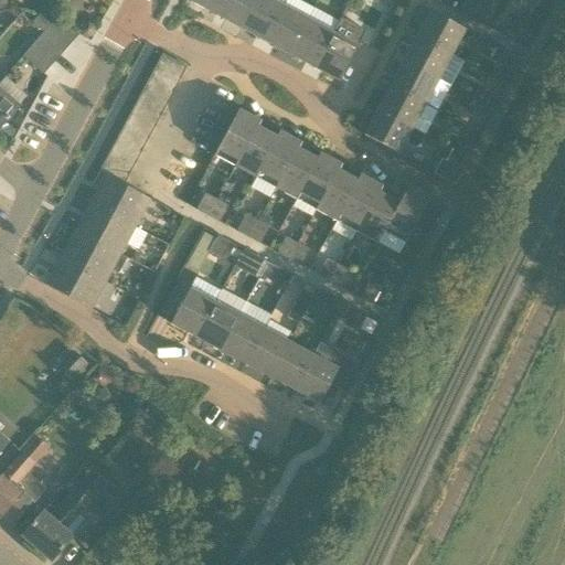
[(223,0),(191,0),(190,2),(215,16),(223,0)]
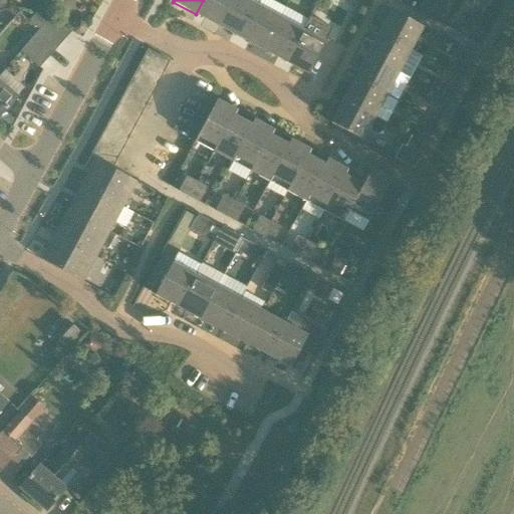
[(203,0),(196,14),(218,26),(232,0),(203,0)]
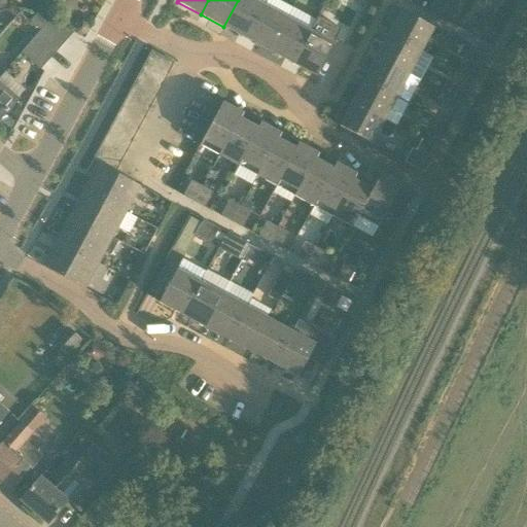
[(250,0),(238,0),(223,27),(247,39),(265,7),(250,0)]
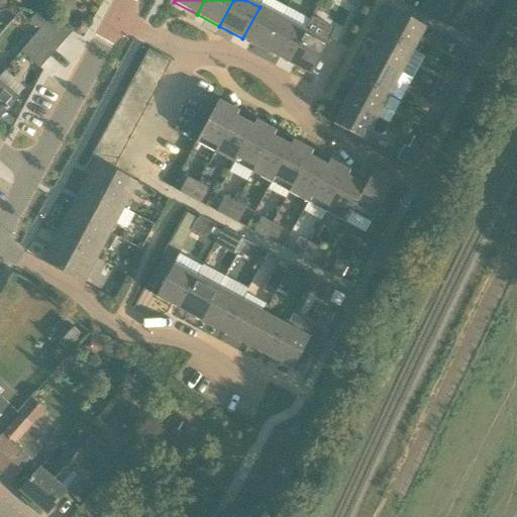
[(425,0),(420,12),(430,17),(438,3),(433,0),(425,0)]
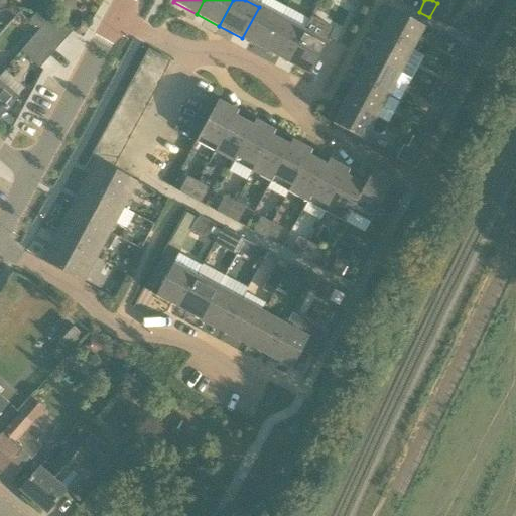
[(440,23),(448,8),(437,3),(429,17),(440,23)]
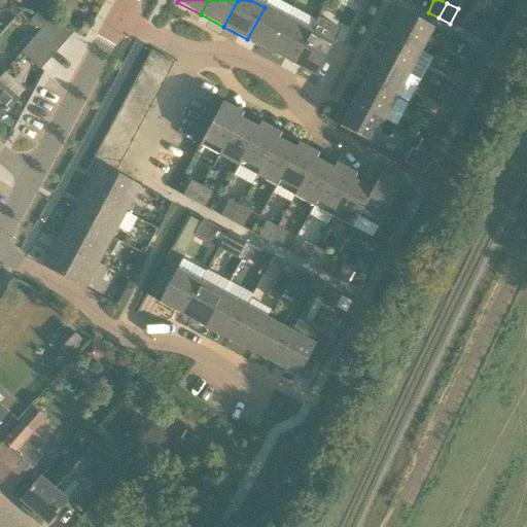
[(44,5),(30,22),(41,31),(46,25),(55,15),(47,8),(44,5)]
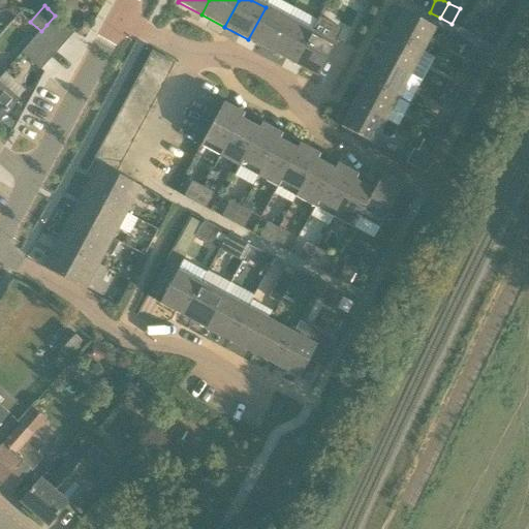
[(288,20),(266,7),(248,39),(271,52),(288,20)]
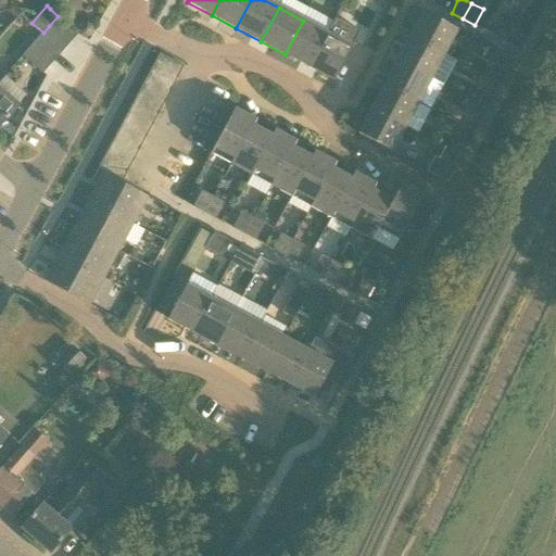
[(424,12),(411,36),(444,54),(457,30),(424,12)]
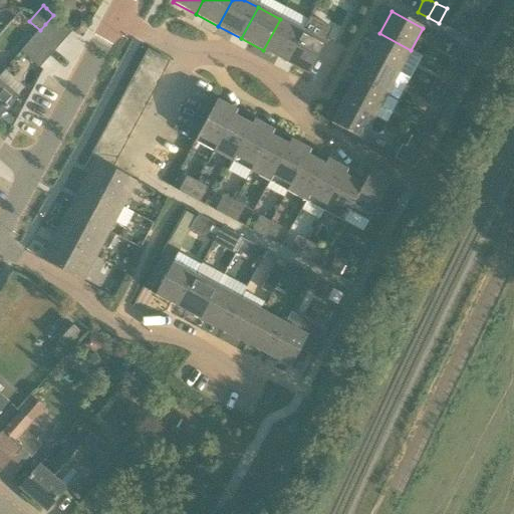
[(53,15),(45,24),(63,40),(71,32),(72,31),(53,15)]
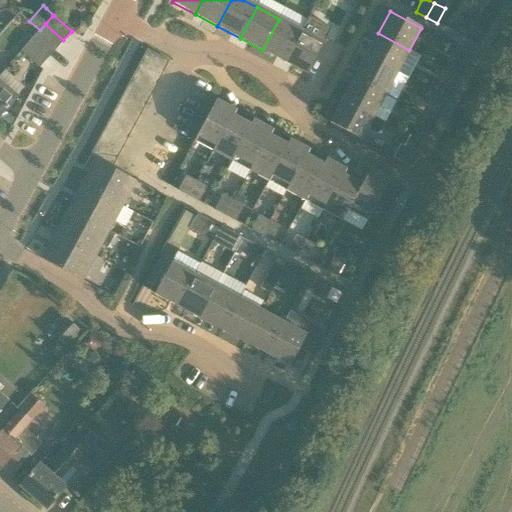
[(462,18),(454,33),(465,38),(473,23),(462,18)]
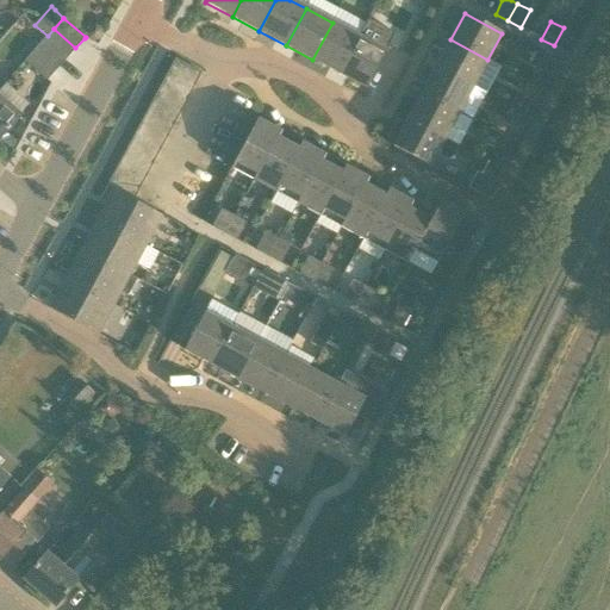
[(332,23),(312,60),(338,74),(359,37),(332,23)]
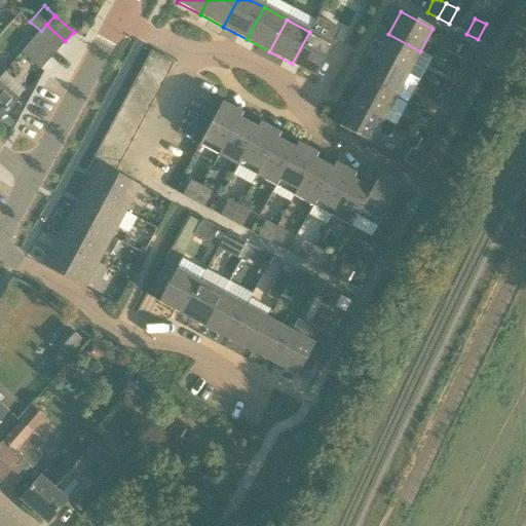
[(57,51),(65,41),(46,25),(41,31),(38,35),(57,51)]
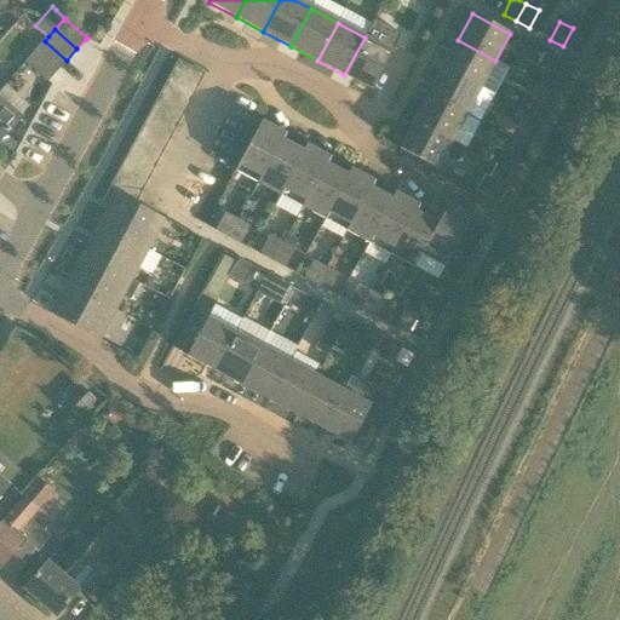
[(392,52),(365,38),(344,75),(372,90),(392,52)]
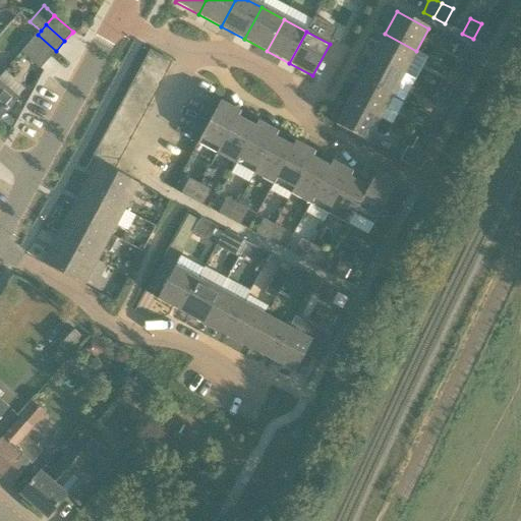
[(372,57),(404,74),(416,51),(385,34),(372,57)]
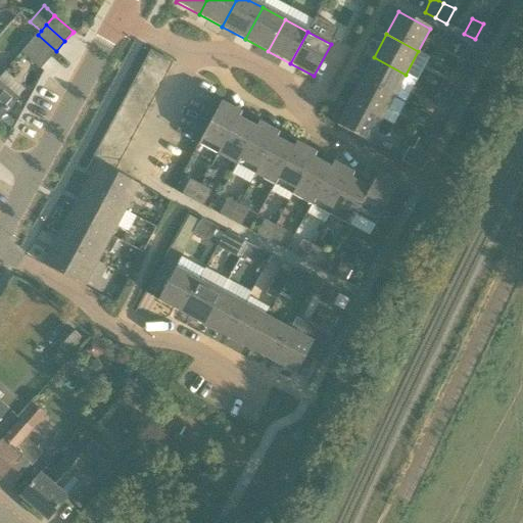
[(48,60),(56,51),(38,35),(30,44),(48,60)]
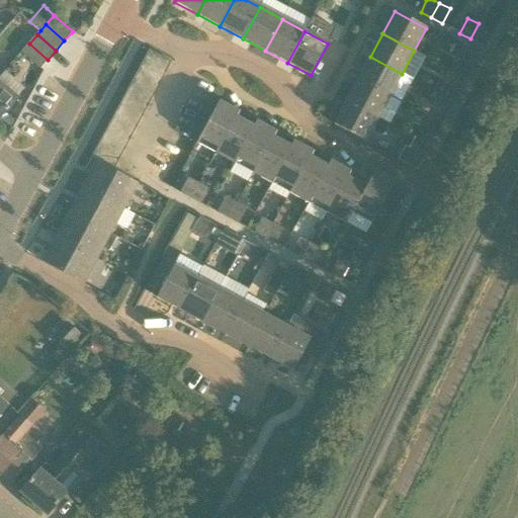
[(48,60),(29,44),(20,53),(39,69),(48,60)]
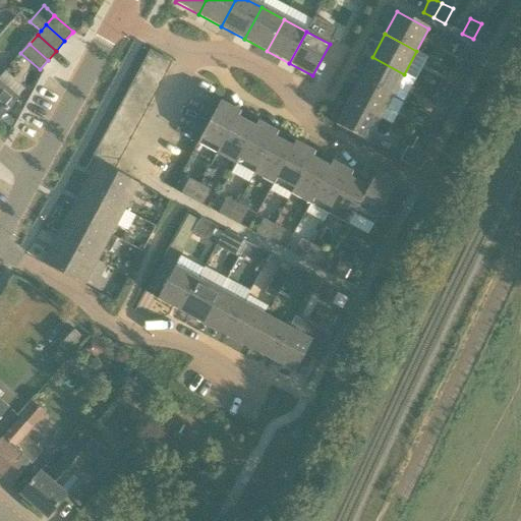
[(459,59),(474,67),(480,56),(465,48),(459,59)]
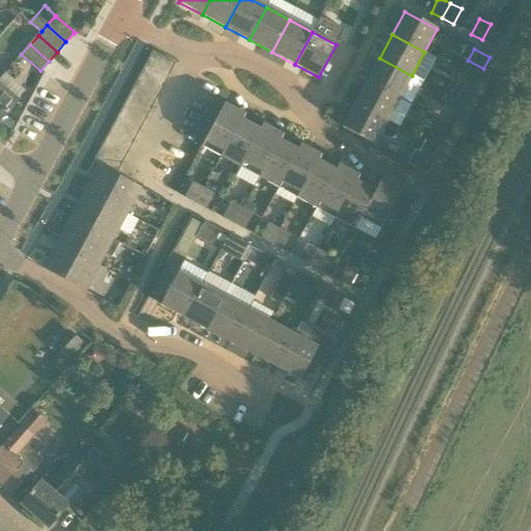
[(170,75),(175,64),(152,52),(146,62),(170,75)]
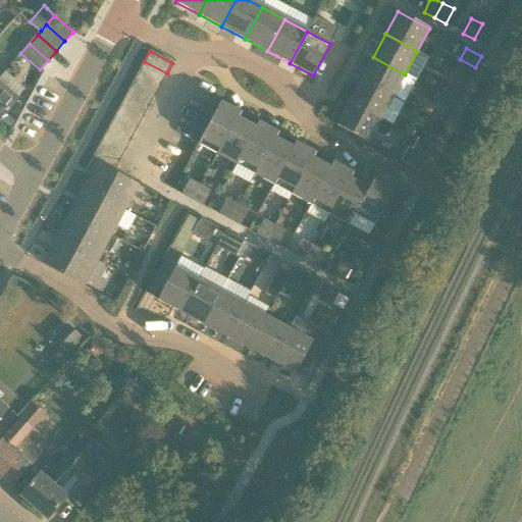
[(393,97),(405,74),(373,57),(361,80),(393,97)]
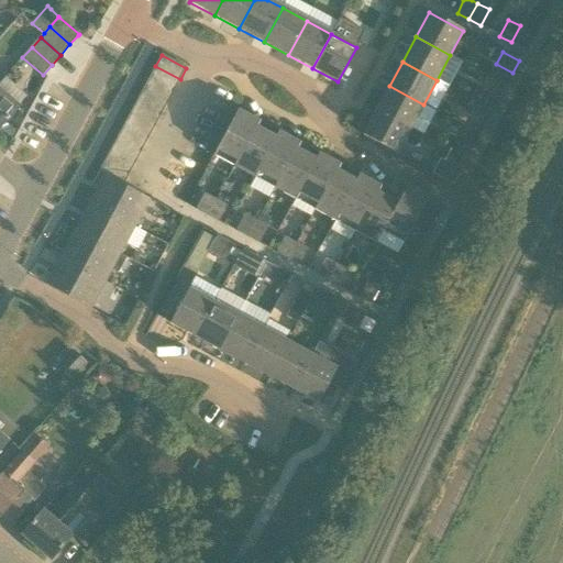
[(174,91),(180,79),(155,66),(148,78),(174,91)]
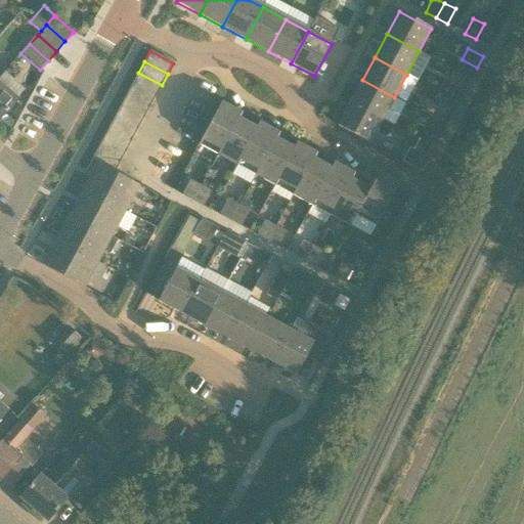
[(156,96),(162,85),(138,73),(133,84),(156,96)]
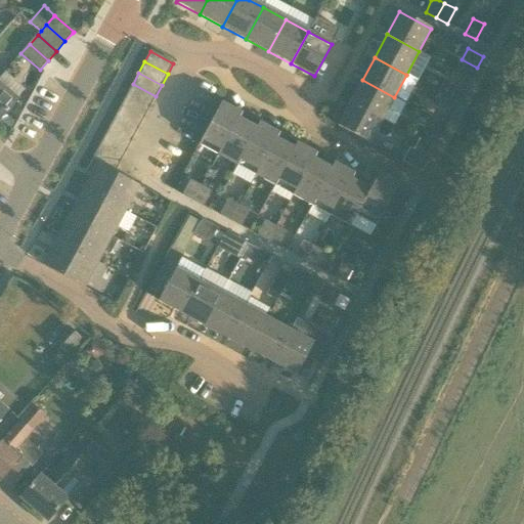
[(350,103),(382,121),(394,97),(362,80),(350,103)]
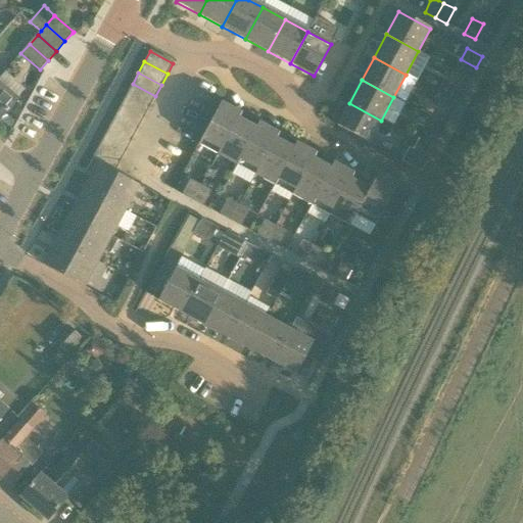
[(448,83),(442,94),(458,102),(464,91),(448,83)]
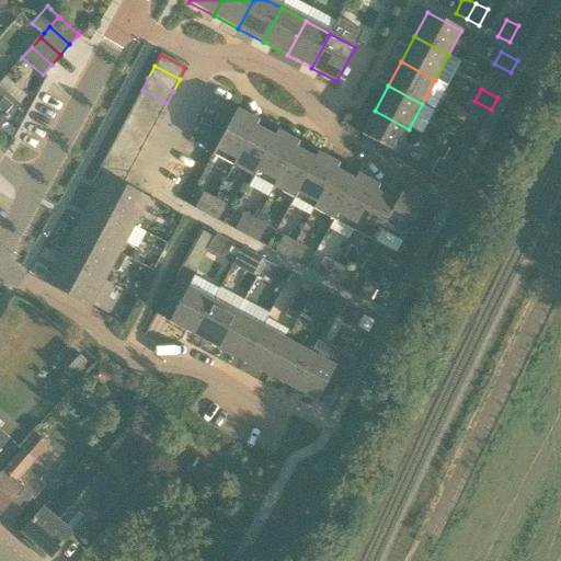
[(0,90),(0,127),(19,106),(0,90)]
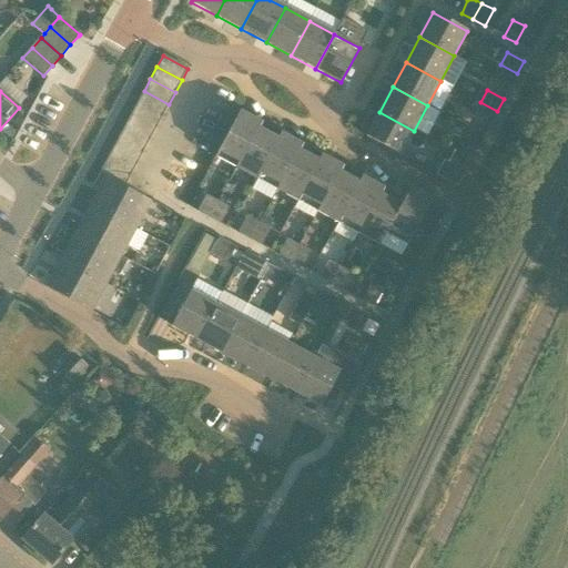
[(162,115),(169,104),(144,91),(138,102),(162,115)]
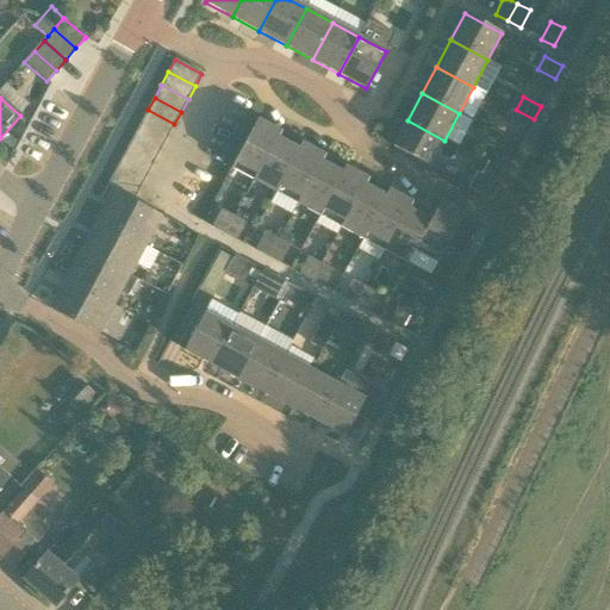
[(168,137),(174,124),(148,110),(141,123),(168,137)]
